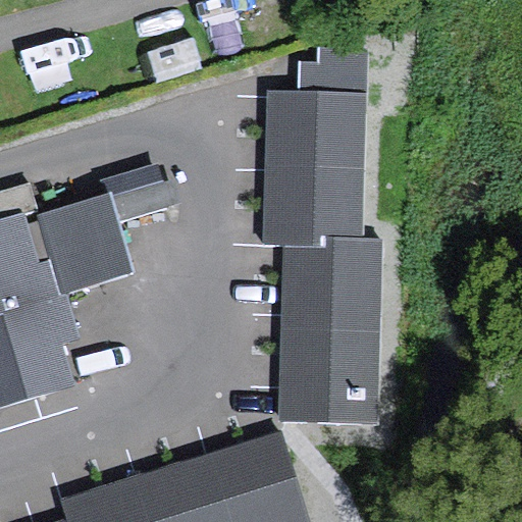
[(297,90),(365,92),(366,49),(315,48),(314,62),(298,61),(297,90)]
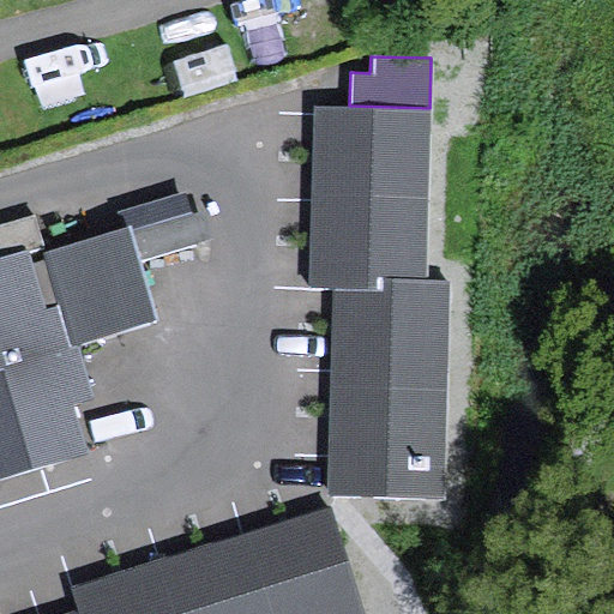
[(425,280),(429,108),(349,106),(314,104),(309,284),(333,284),(330,453),(395,455),(393,488),(449,489),(453,281),(425,280)]
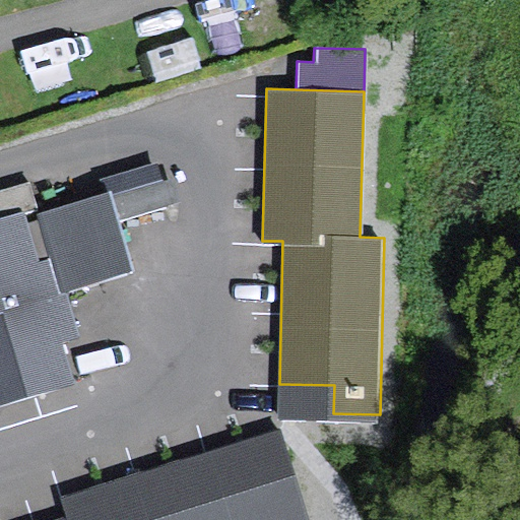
[(161,178),(155,158),(102,174),(107,190),(37,211),(39,218),(28,221),(24,209),(0,215),(0,402),(73,381),(61,340),(77,335),(63,289),(130,269),(115,218),(181,198),(173,174),(161,178)]
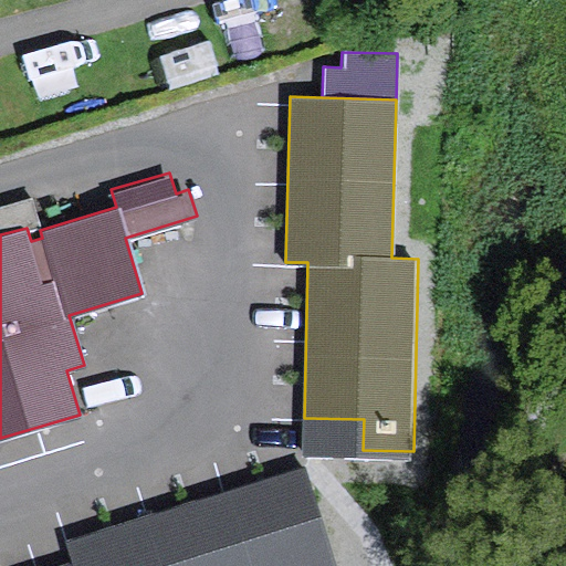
[(0,203),(0,234),(27,228),(41,223),(32,195),(0,203)]
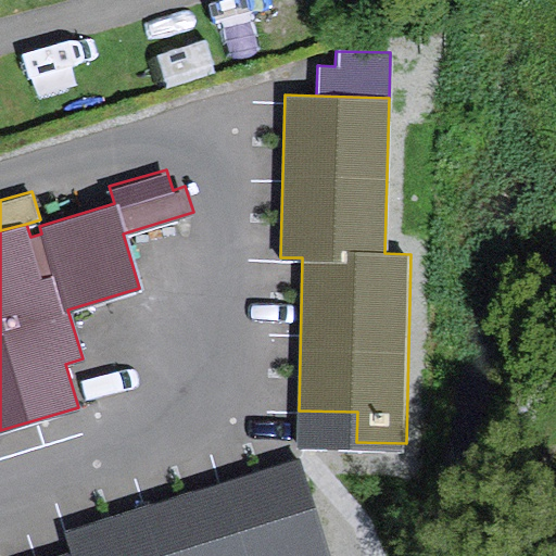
[(328,555),(298,456),(65,529),(72,550),(50,555),(328,555)]
